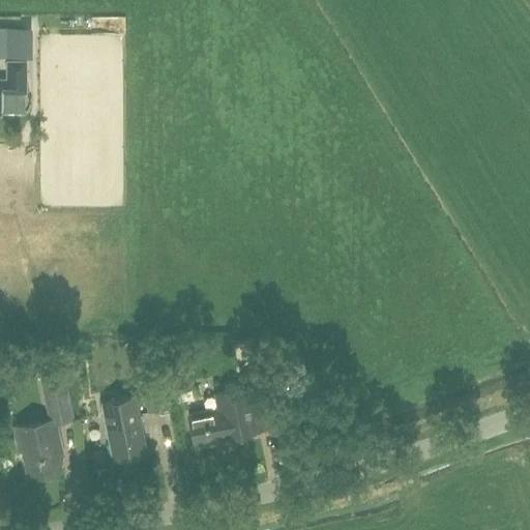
[(0,91),(26,91),(26,61),(7,61),(7,79),(0,79),(0,91)]
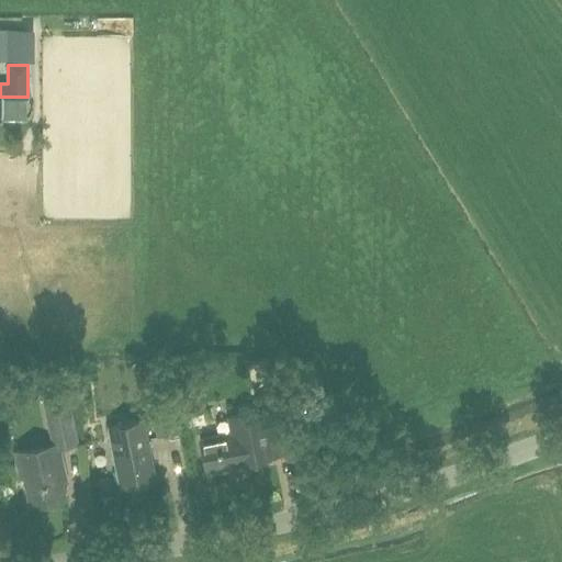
[(65,475),(59,448),(76,445),(66,393),(44,397),(54,444),(15,451),(20,476),(25,475),(31,505),(65,498),(60,476),(65,475)]
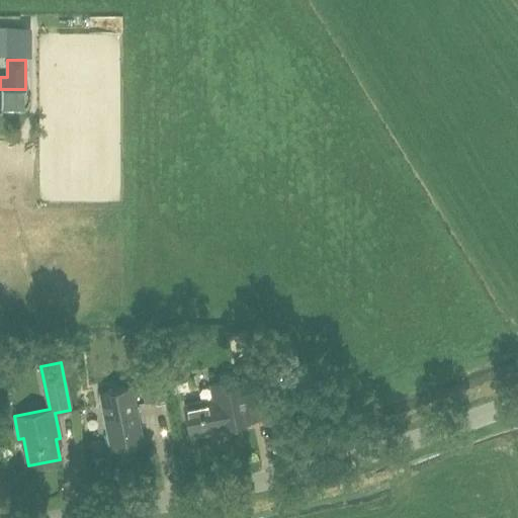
[(247,392),(245,377),(209,385),(212,399),(184,405),(190,433),(193,432),(197,435),(208,433),(210,429),(254,420),(254,417),(266,414),(261,389),(247,392)]
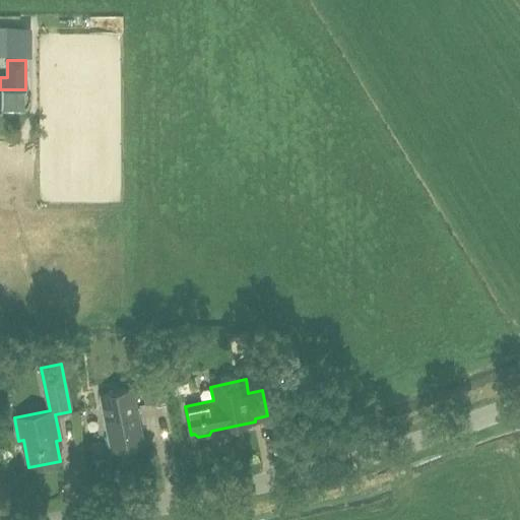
[(111,450),(143,444),(132,388),(101,395),(111,450)]
